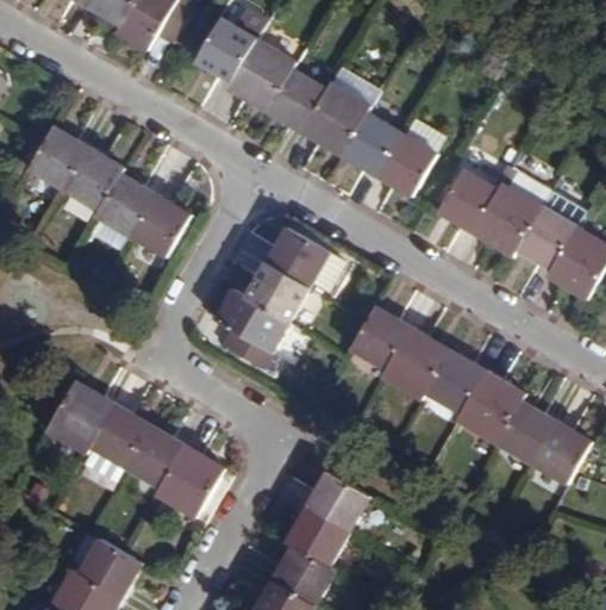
[(86,0),(82,6),(108,20),(113,12),(123,18),(132,0),(86,0)]
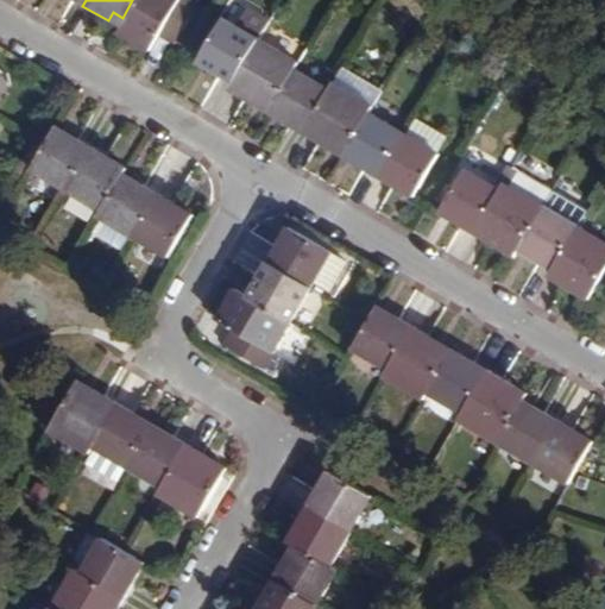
[(132,0),(123,18),(118,26),(114,32),(146,51),(156,33),(161,26),(177,35),(194,6),(195,5),(187,0),(132,0)]
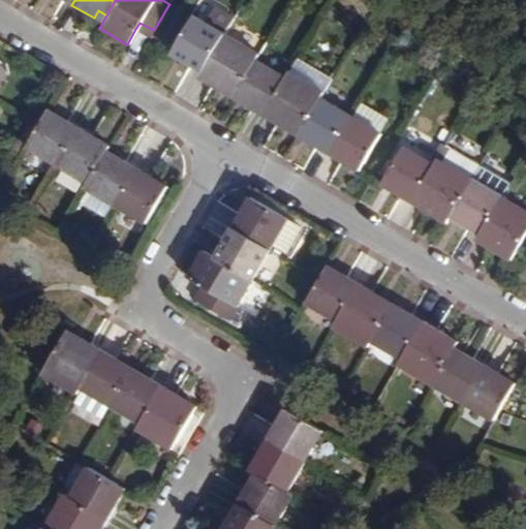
[(168,5),(154,30),(140,23),(135,29),(150,37),(152,34),(161,40),(179,11),(168,5)]
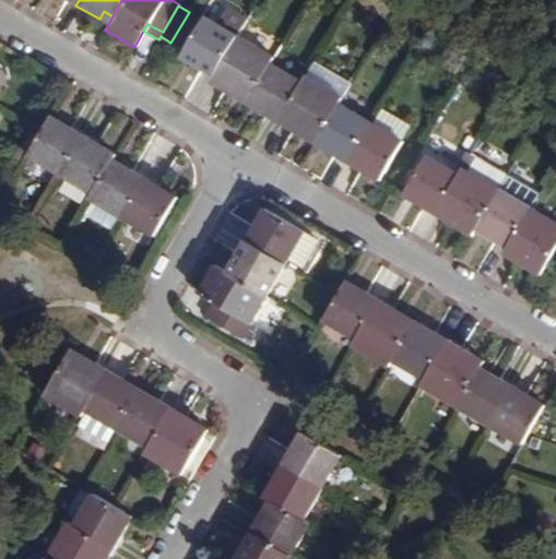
[(108,24),(113,16),(104,11),(99,19),(108,24)]
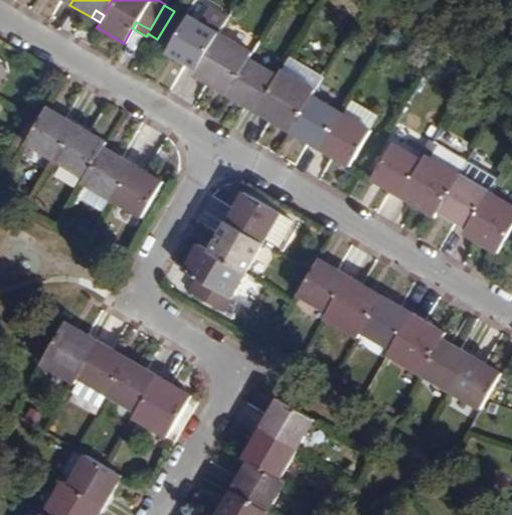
[(192,70),(214,32),(184,15),(166,46),(176,52),(172,58),(192,70)]
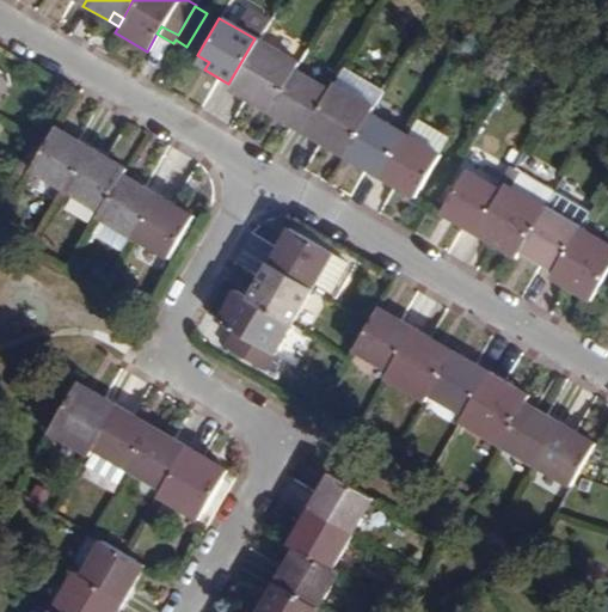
[(257,97),(271,105),(292,71),(272,59),(276,51),(255,38),(228,84),(226,89),(252,104),(257,97)]
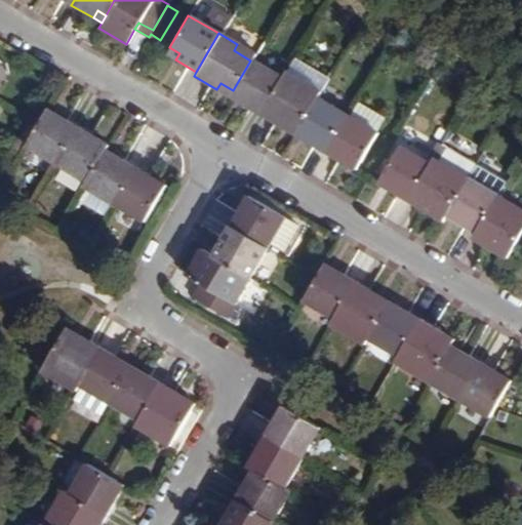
[(165,54),(175,59),(179,53),(169,47),(165,54)]
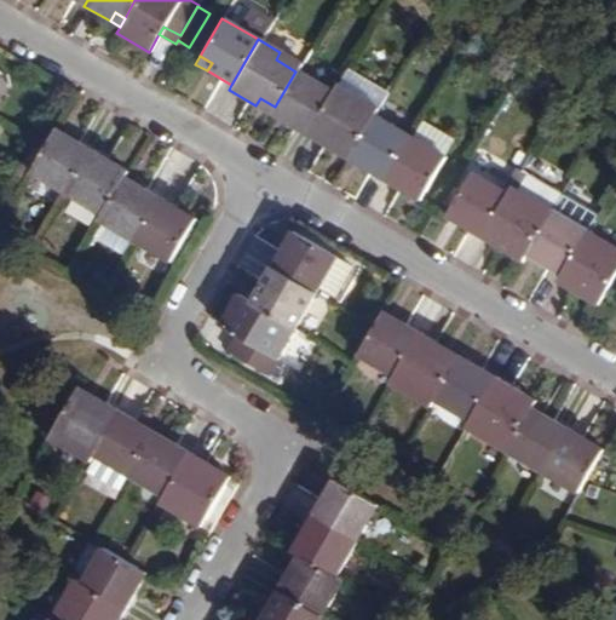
[(304,135),(329,91),(295,72),(275,107),(285,113),(281,120),(304,135)]
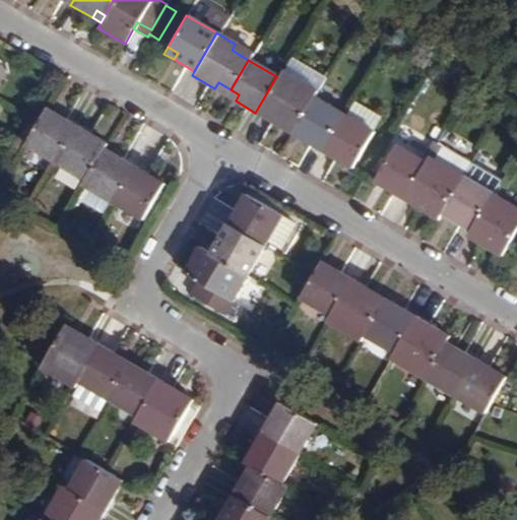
[(281,119),(294,126),(311,96),(319,83),(284,63),(276,76),(255,113),(277,126),(281,119)]
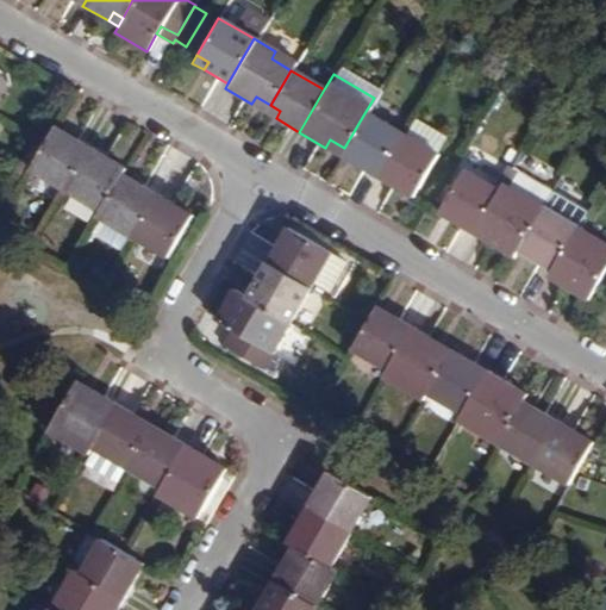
[(266,113),(270,105),(256,97),(251,104),(266,113)]
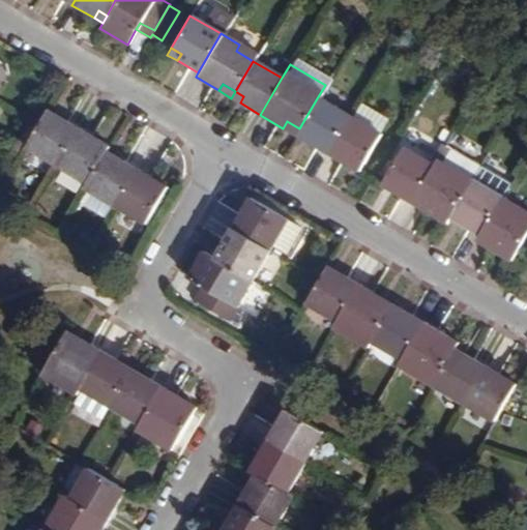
[(243,96),(235,91),(231,98),(240,102),(243,96)]
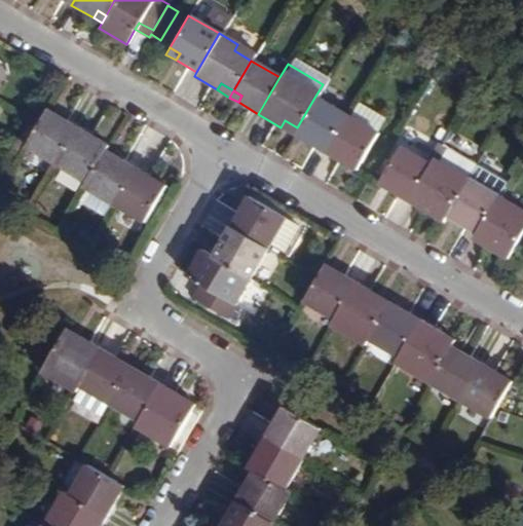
[(314,98),(297,127),(307,134),(303,140),(323,152),(344,115),(314,98)]
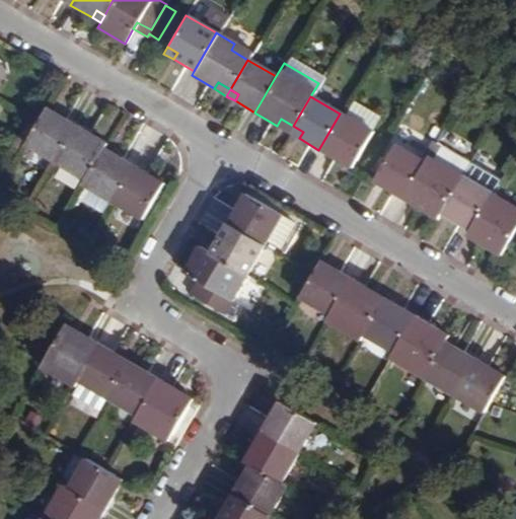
[(343,115),(369,131),(376,119),(376,118),(350,102),(343,115)]
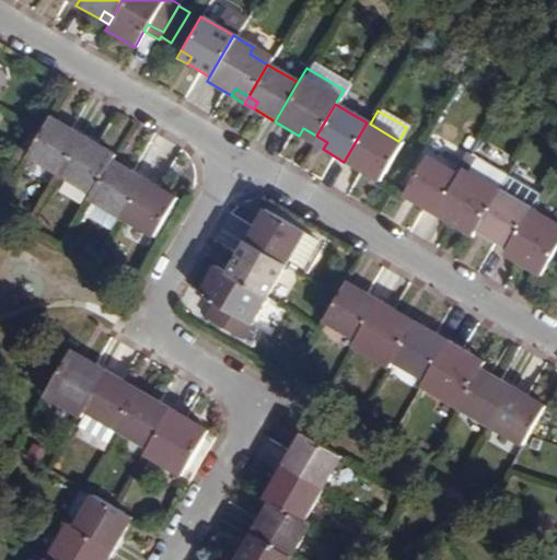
[(55,127),(59,118),(48,113),(44,120),(55,127)]
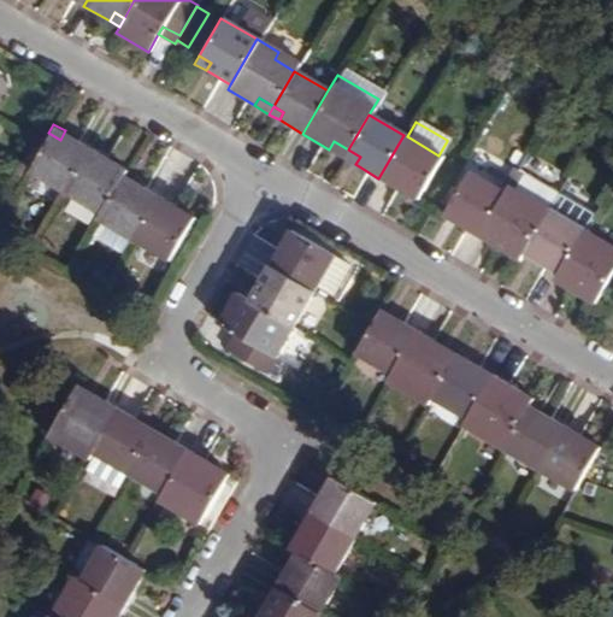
[(63,189),(88,145),(65,130),(60,140),(48,133),(42,144),(27,168),(63,189)]
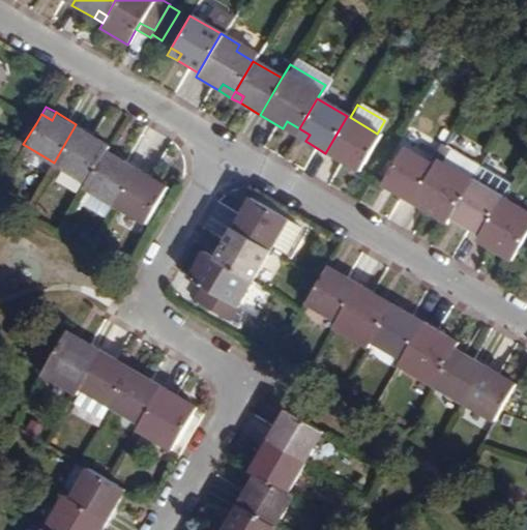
[(347,116),(325,153),(345,165),(349,157),(359,163),(377,134),(350,117),(347,116)]
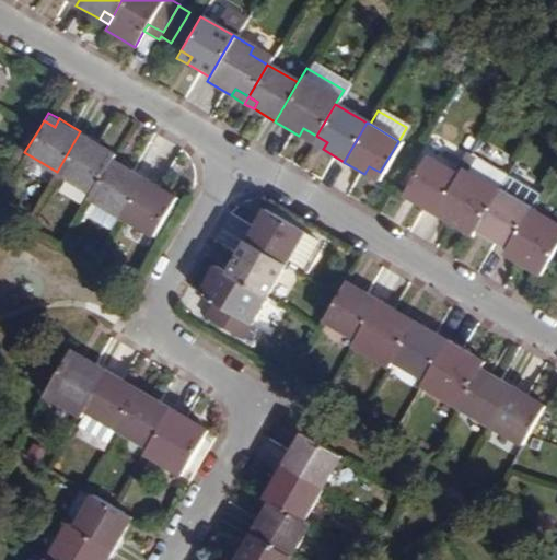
[(299,136),(312,143),(316,136),(303,128),(299,136)]
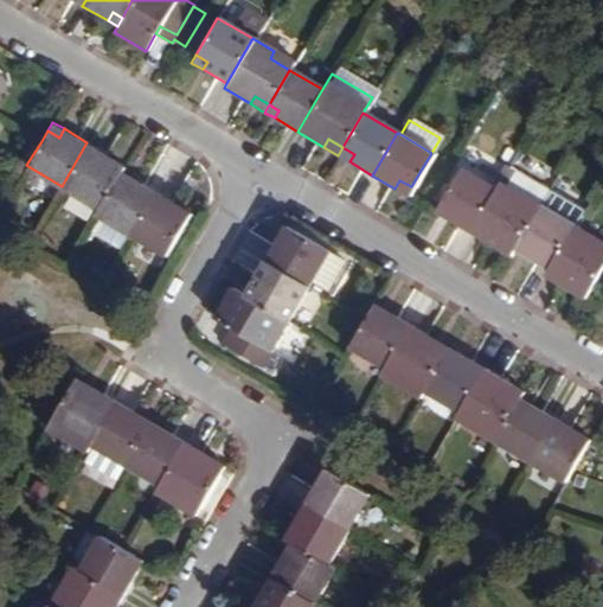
[(111,157),(87,142),(62,186),(97,206),(114,178),(117,172),(107,166),(111,157)]
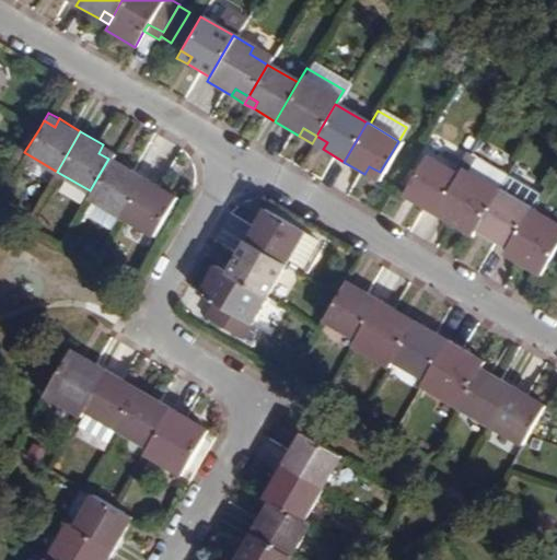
[(316,136),(312,143),(323,149),(327,142),(316,136)]
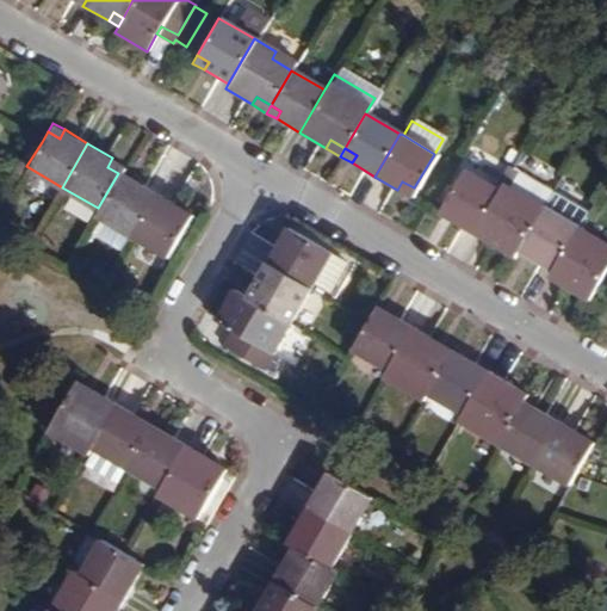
[(118,173),(119,171),(123,165),(112,158),(107,167),(118,173)]
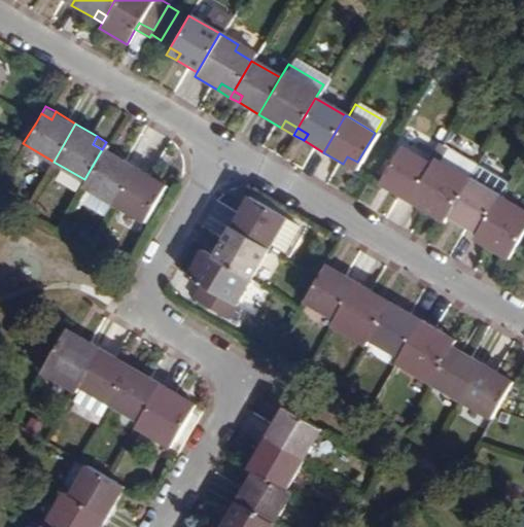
[(407,203),(429,164),(398,146),(380,176),(389,182),(385,190),(407,203)]
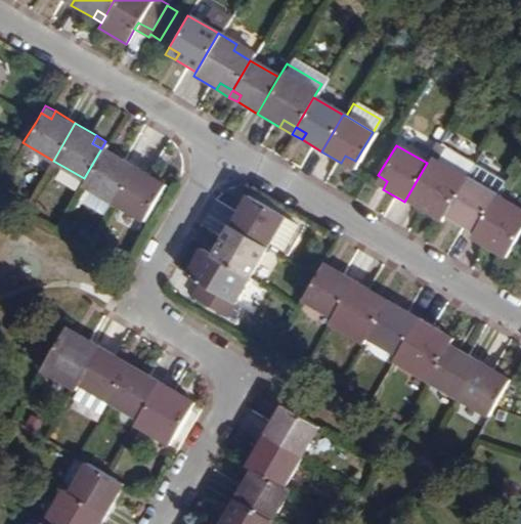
[(112,151),(102,146),(101,148),(98,154),(107,159),(112,151)]
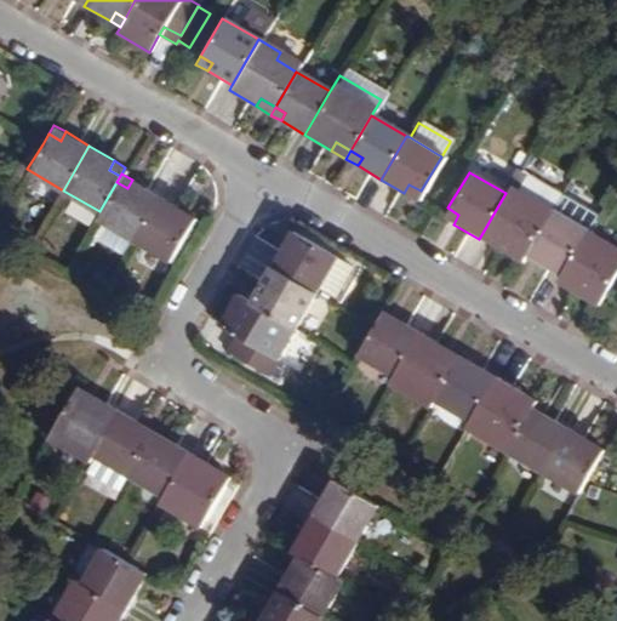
[(95,220),(130,240),(158,194),(132,180),(127,188),(116,182),(100,211),(95,220)]
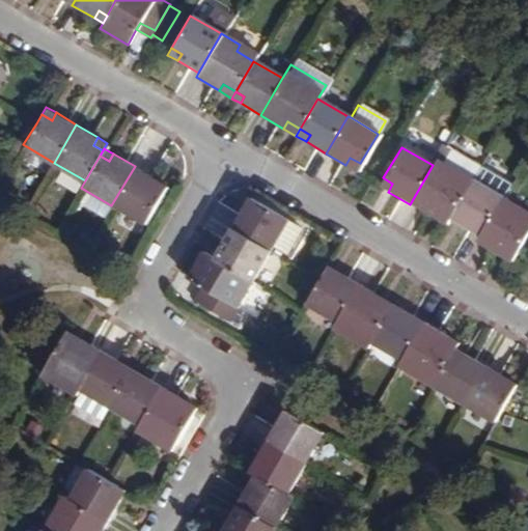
[(356,171),(360,163),(350,158),(345,165),(356,171)]
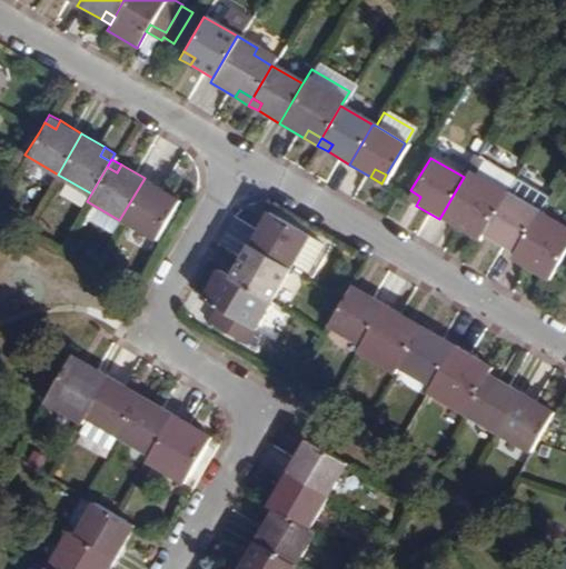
[(467,172),(464,177),(439,219),(463,232),(467,225),(480,232),(484,226),(499,200),(480,189),(485,182),(467,172)]
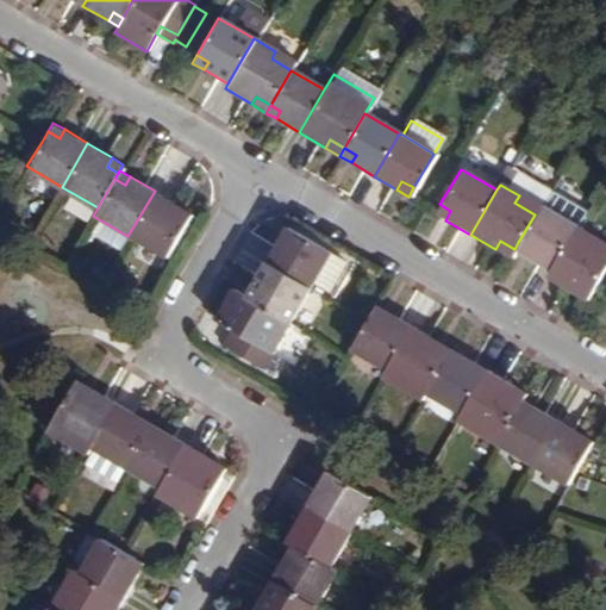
[(181,206),(155,191),(127,236),(164,257),(186,221),(185,221),(176,215),(181,206)]
